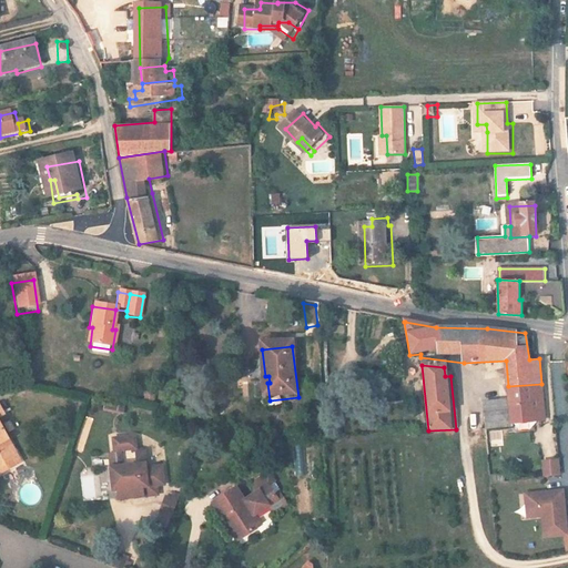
[(513,419),(513,424),(545,421),(541,384),(508,386),(513,419)]
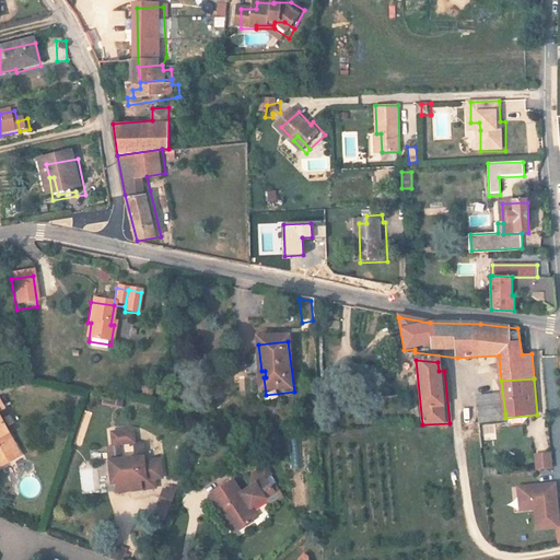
[(143,385),(141,393),(152,395),(154,387),(143,385)]
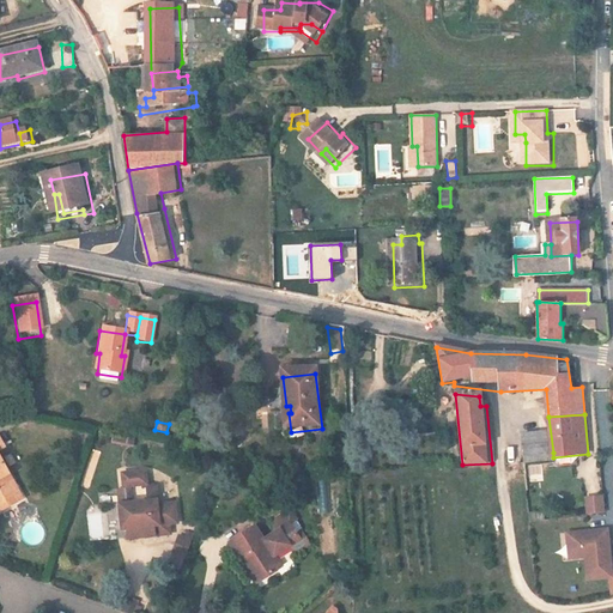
[(553,457),(553,453),(525,455),(526,463),(553,461),(553,457)]
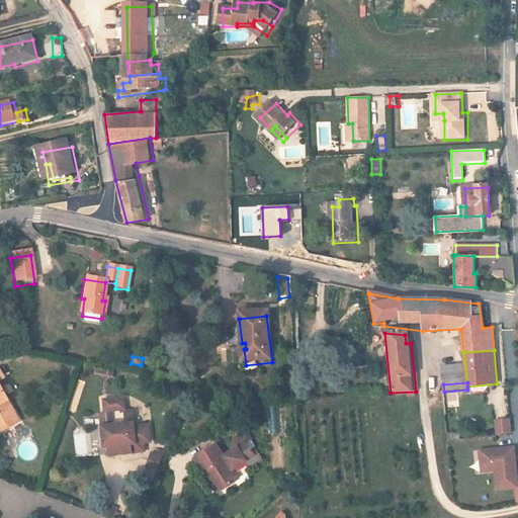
[(457,393),(447,394),(448,406),(458,406),(457,393)]
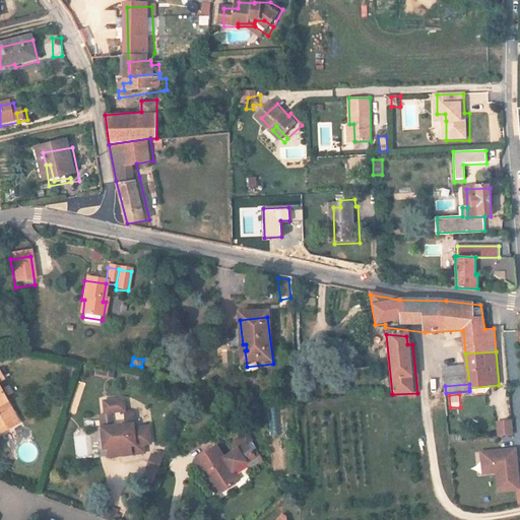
[(0,435),(15,427),(0,400),(0,435)]
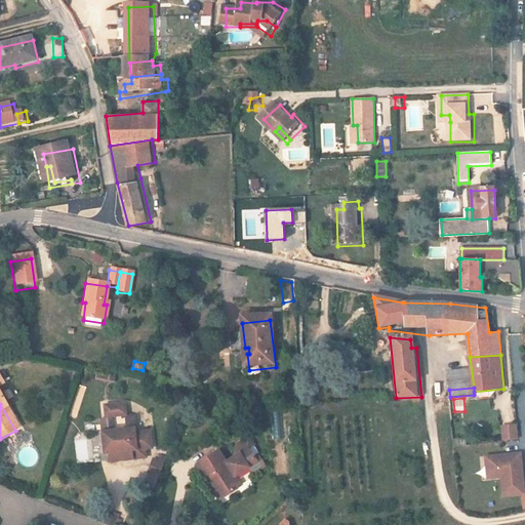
[(107,418),(108,421),(109,433),(103,433),(102,433),(103,455),(108,455),(109,463),(117,462),(117,460),(122,459),(123,461),(136,460),(135,452),(144,452),(149,451),(148,434),(135,434),(134,419),(126,420),(125,417),(126,417),(125,405),(105,407),(106,418),(107,418)]
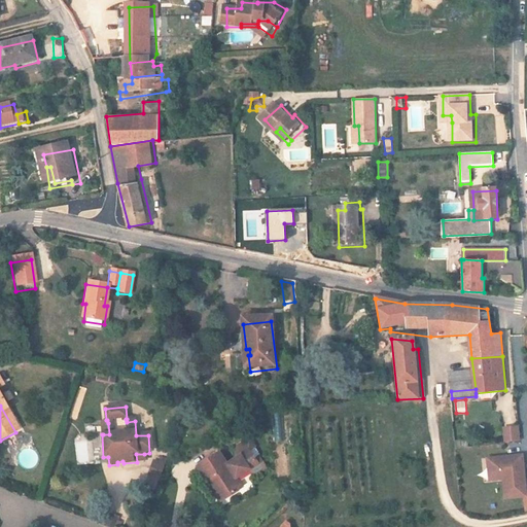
[(506,442),(521,440),(519,426),(504,427),(506,442)]
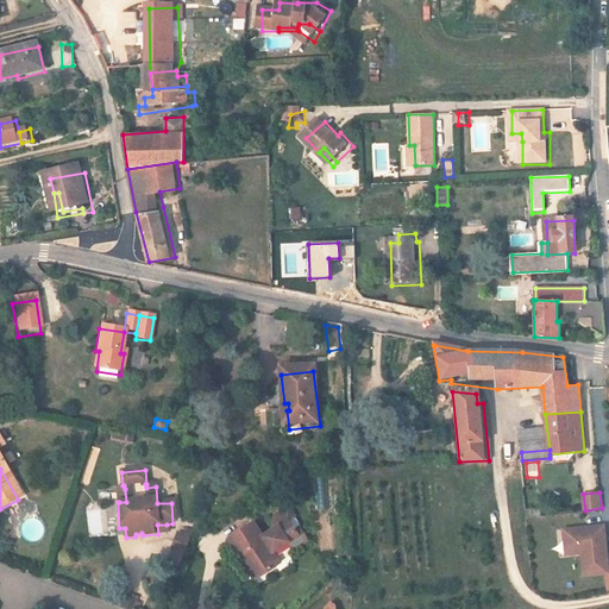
[(168,534),(167,525),(157,525),(158,534),(168,534)]
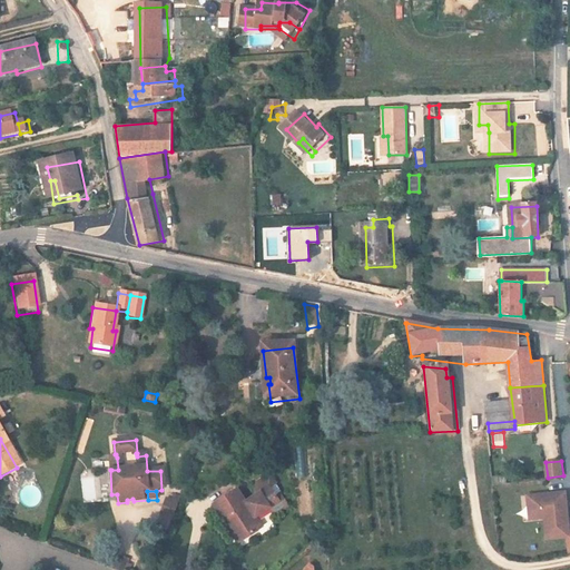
[(527,495),(529,511),(543,509),(544,518),(547,539),(566,537),(569,537),(569,530),(567,514),(564,514),(563,510),(567,510),(564,491),(527,495)]
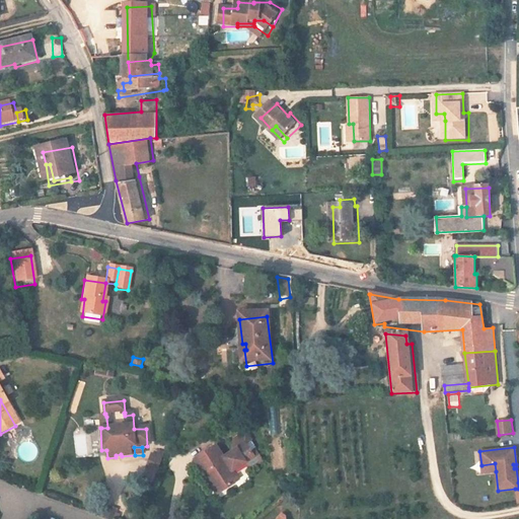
[(157,472),(165,455),(161,453),(158,453),(157,457),(152,455),(147,468),(157,472)]
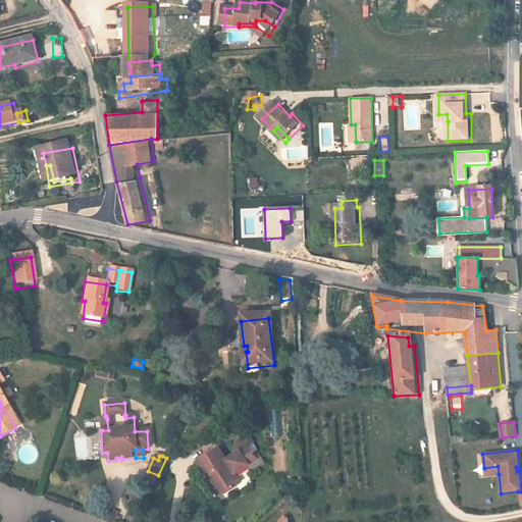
[(499,474),(498,466),(484,468),(484,475),(499,474)]
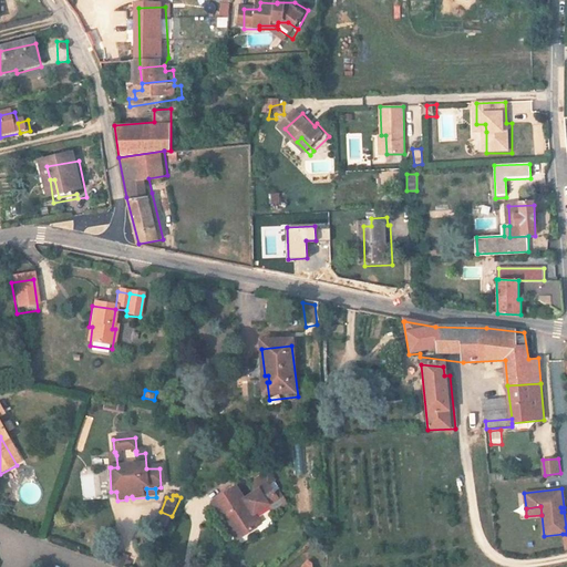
[(217,522),(227,539),(233,536),(245,559),(266,547),(263,540),(277,532),(275,528),(284,524),(276,508),(251,522),(244,507),(217,522)]
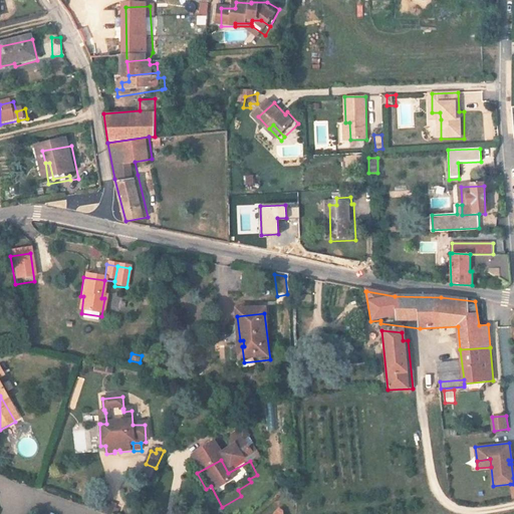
[(260,480),(257,475),(249,479),(251,482),(252,485),(260,480)]
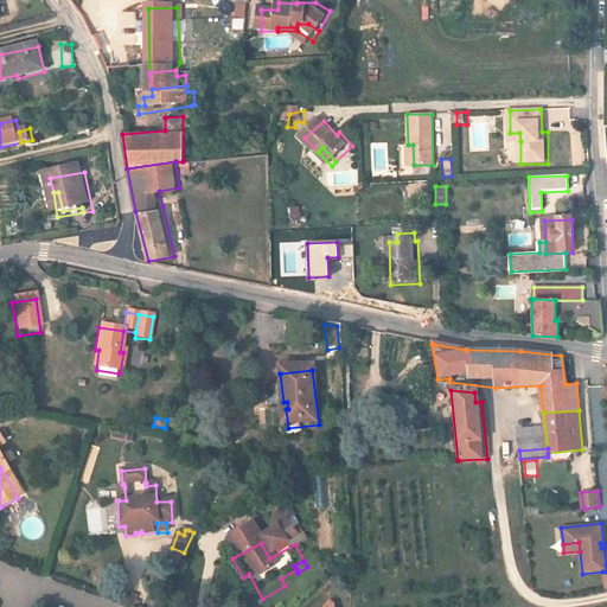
[(249,574),(243,577),(256,601),(262,599),(249,574)]
